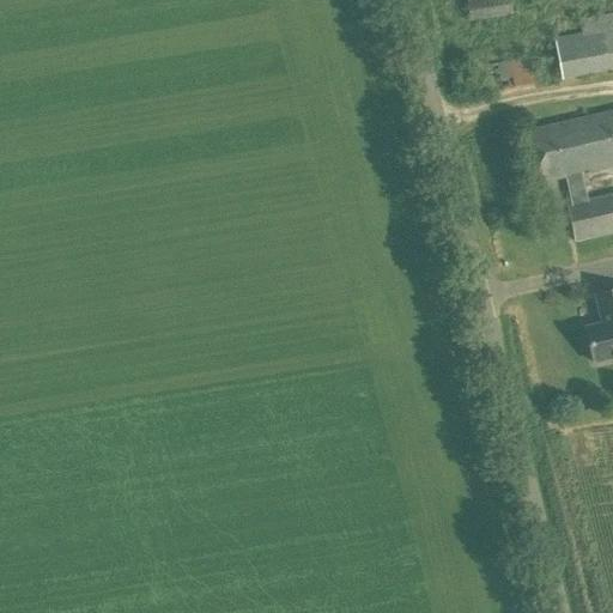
[(466,0),(471,19),(513,12),(510,0),(466,0)]
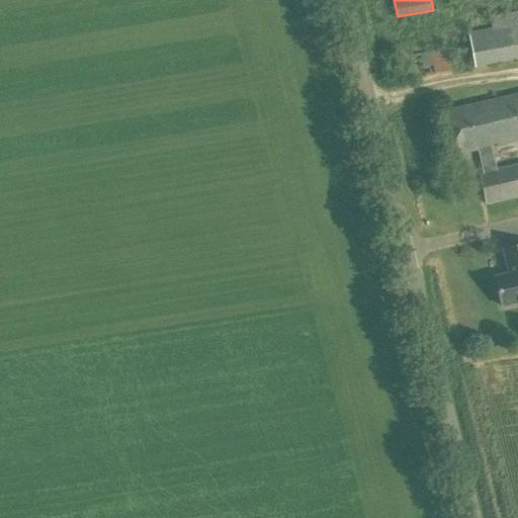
[(475,66),(517,58),(517,12),(490,18),(492,29),(468,34),(475,66)]
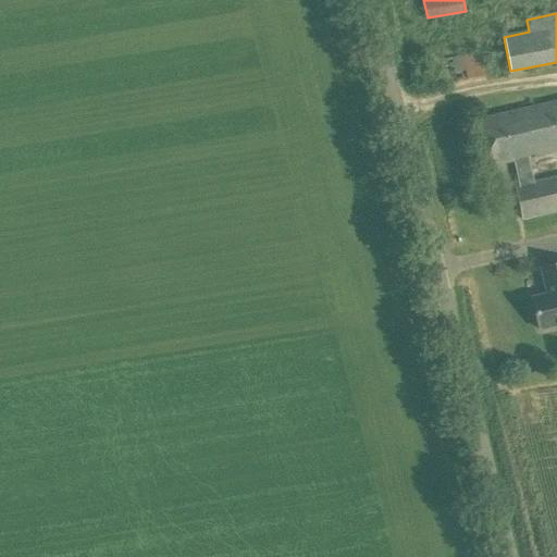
[(430,87),(484,76),(480,52),(425,63),(430,87)]
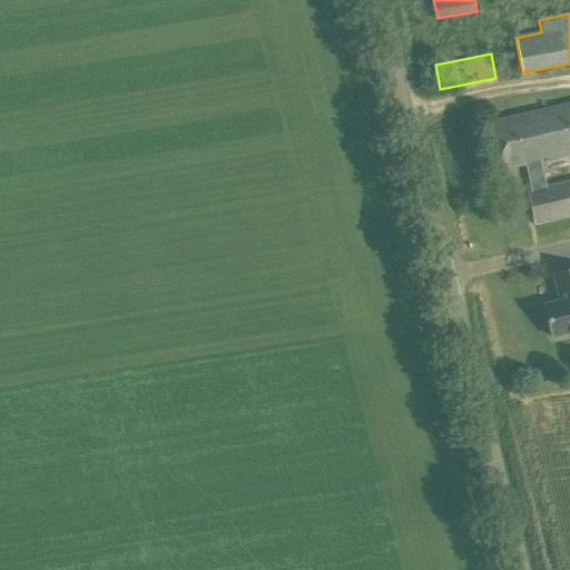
[(503,169),(527,164),(533,190),(528,192),(536,225),(569,216),(569,180),(546,186),(540,161),(569,154),(569,102),(492,121),(503,169)]
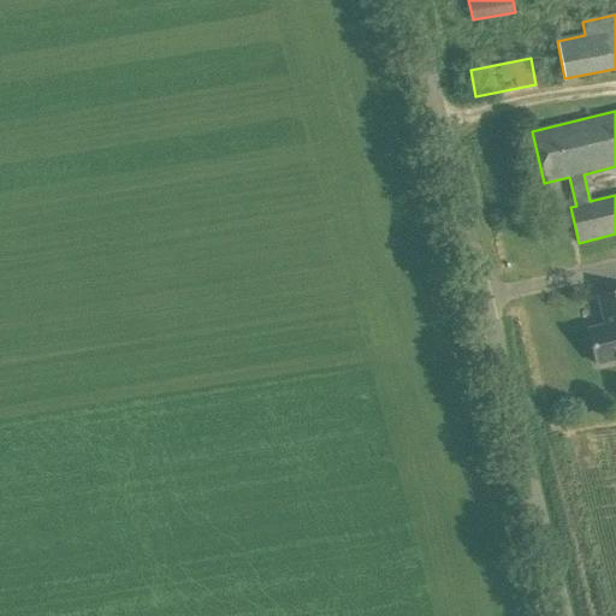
[(615,292),(600,297),(605,315),(606,315),(609,325),(590,329),(597,365),(615,360),(615,292)]
